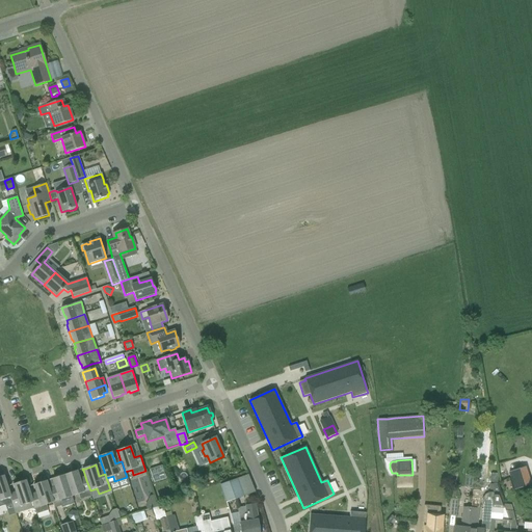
[(163,466),(151,468),(153,481),(165,479),(163,466)]
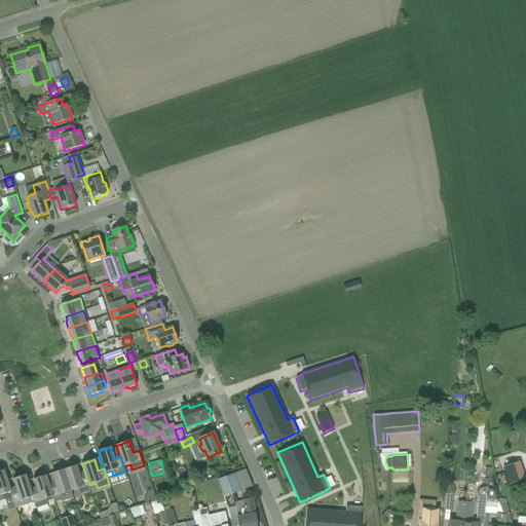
[(519,462),(503,467),(508,484),(524,480),(519,462)]
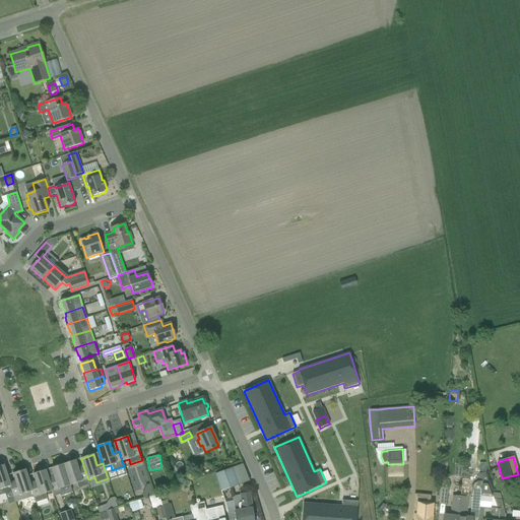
[(77,483),(78,489),(90,484),(88,479),(84,469),(78,471),(75,460),(73,461),(65,464),(65,463),(63,464),(70,485),(77,483)]
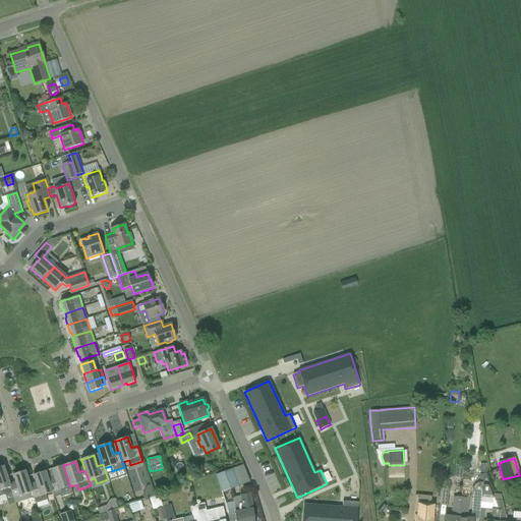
[(55,480),(49,481),(52,493),(53,495),(62,491),(64,488),(70,486),(63,465),(61,466),(53,468),(51,469),(55,480)]
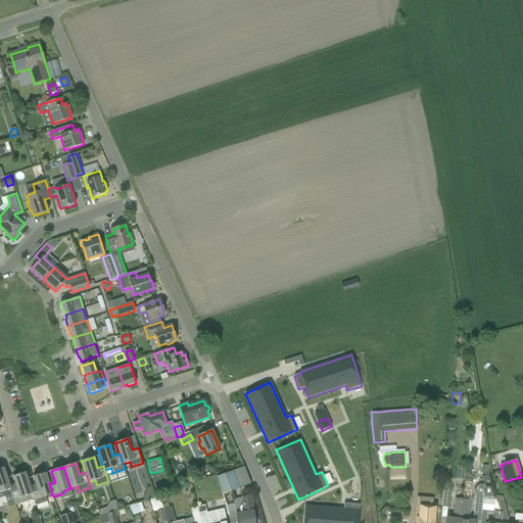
[(217,477),(223,494),(250,484),(244,467),(217,477)]
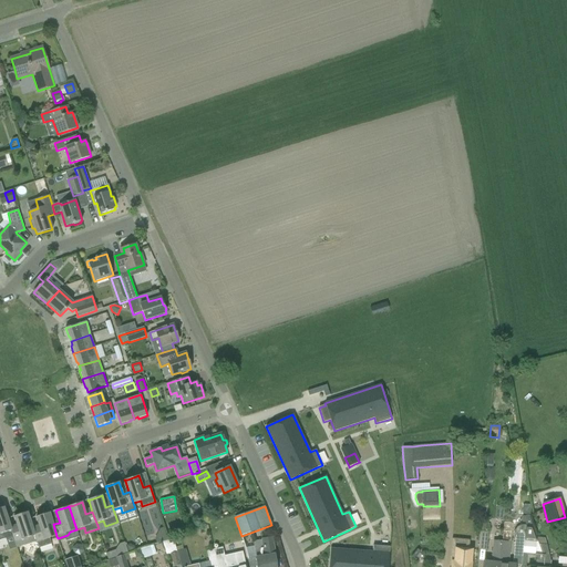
[(0,540),(6,538),(13,536),(11,531),(8,518),(4,507),(1,507),(1,508),(0,508),(0,540)]
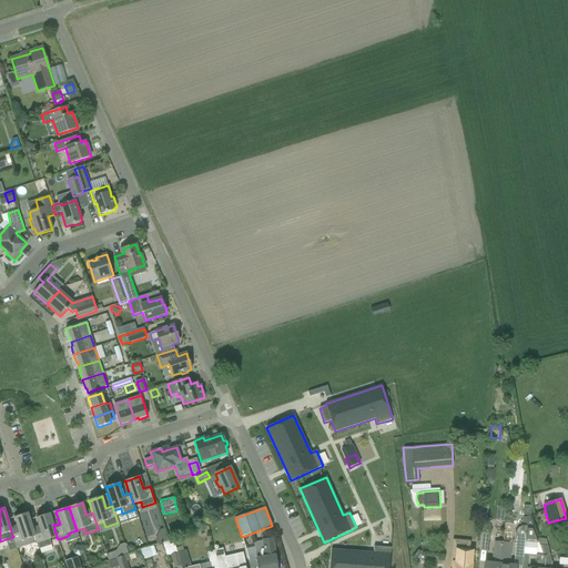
[(17,548),(37,543),(33,531),(30,520),(28,513),(26,514),(17,517),(13,517),(18,529),(11,531),(17,548)]
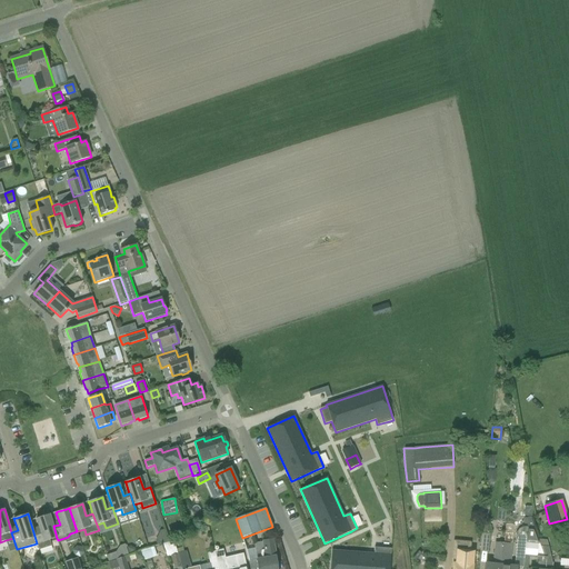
[(37,543),(39,550),(52,546),(50,540),(57,538),(53,526),(50,515),(47,515),(48,516),(38,518),(36,519),(40,530),(33,532),(37,543)]
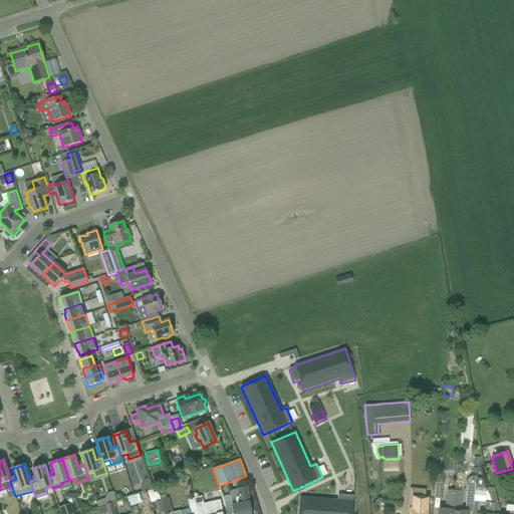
[(484,513),(472,513),(492,513),(493,503),(492,503),(486,487),(482,477),(479,468),(477,468),(476,476),(473,501),(473,503),(485,504),(484,507),(484,508),(486,509),(485,513),(484,513)]
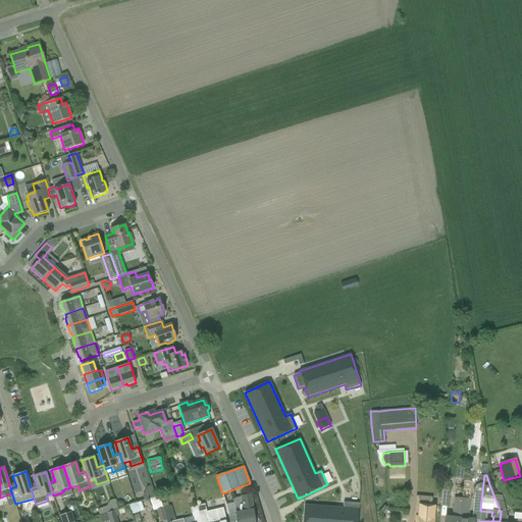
[(201,482),(194,482),(196,500),(203,499),(201,482)]
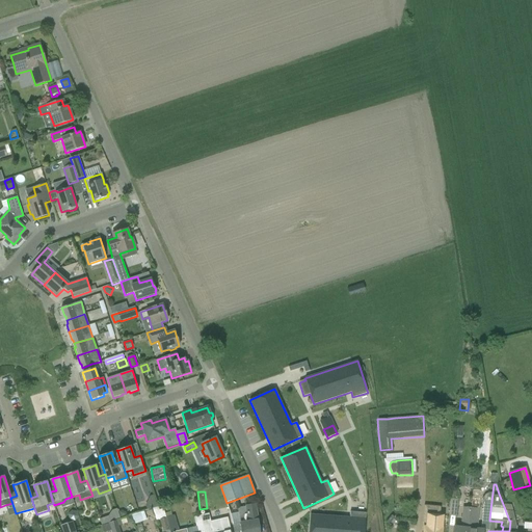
[(482,519),(489,519),(493,493),(490,493),(487,493),(486,494),(484,496),(482,499),(483,502),(482,519)]
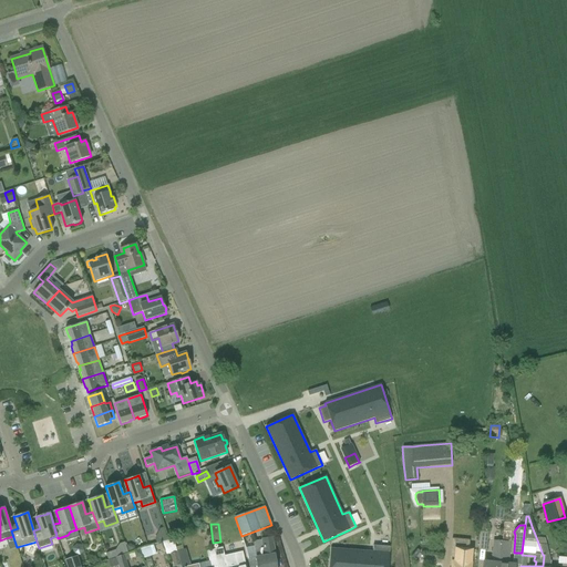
[(155,538),(157,544),(167,539),(164,528),(160,529),(156,538),(155,538)]
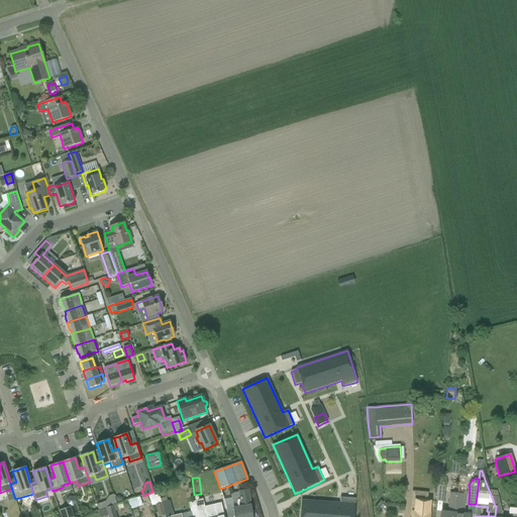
[(436,501),(443,502),(444,486),(437,485),(437,486),(436,501)]
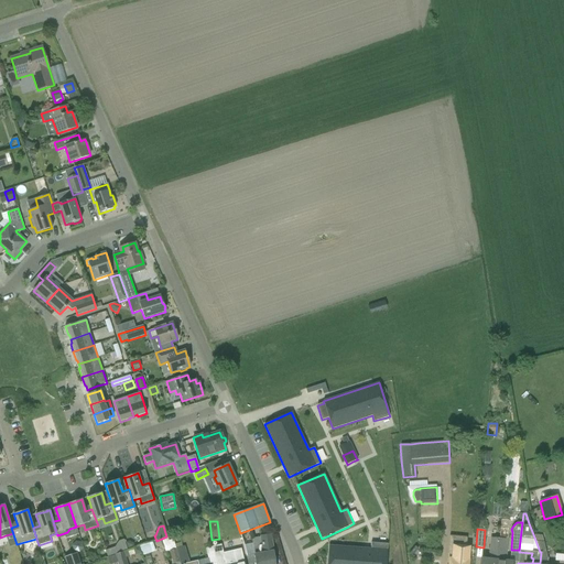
[(274,563),(271,534),(260,537),(260,538),(251,539),(252,544),(245,545),(248,563),(274,563)]
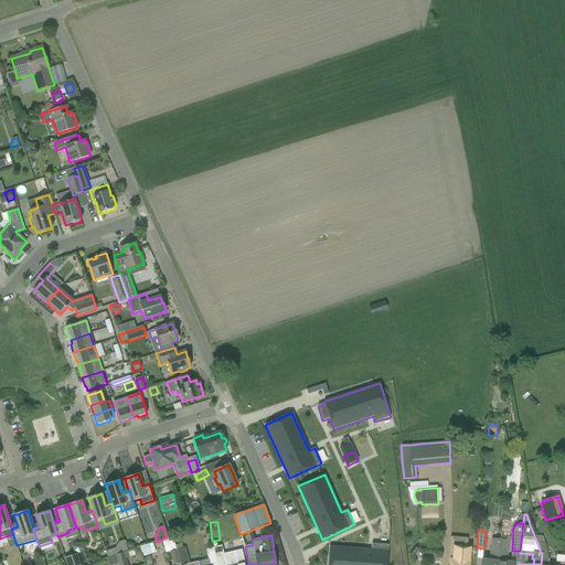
[(535,536),(534,535),(541,553),(542,553),(541,564),(547,564),(548,560),(546,553),(543,536),(535,536)]
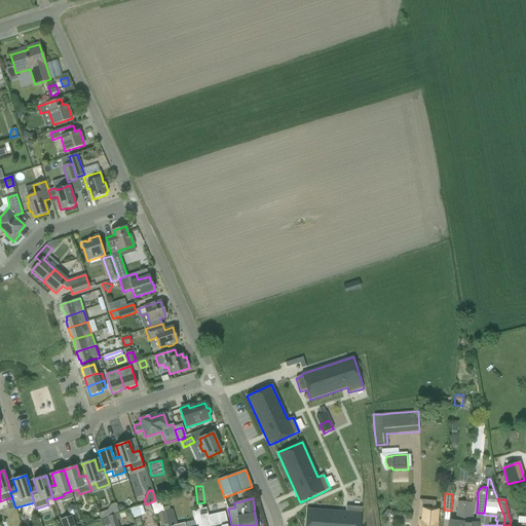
[(448,525),(462,525),(464,502),(457,501),(457,510),(456,518),(456,522),(449,522),(448,525)]
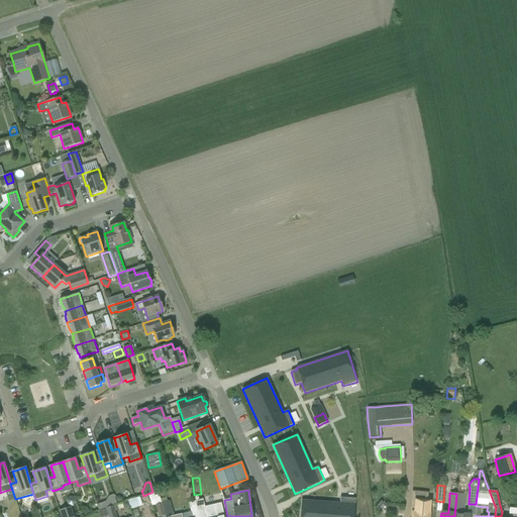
[(454,516),(469,516),(470,515),(463,514),(466,495),(456,494),(454,516)]
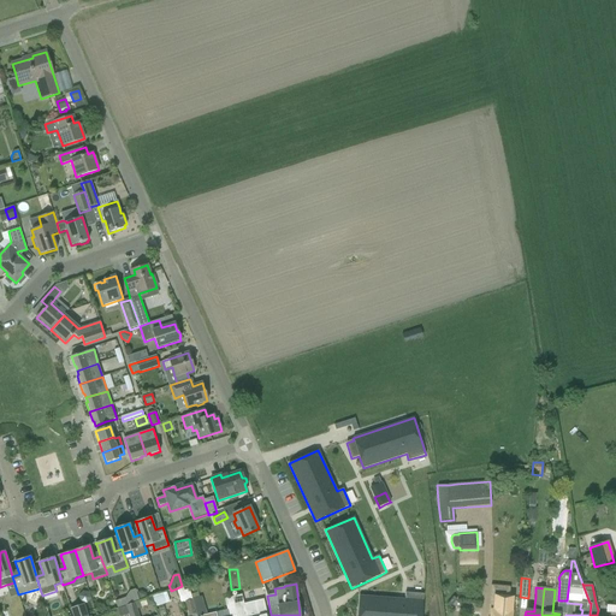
[(126,596),(130,604),(138,600),(135,593),(126,596)]
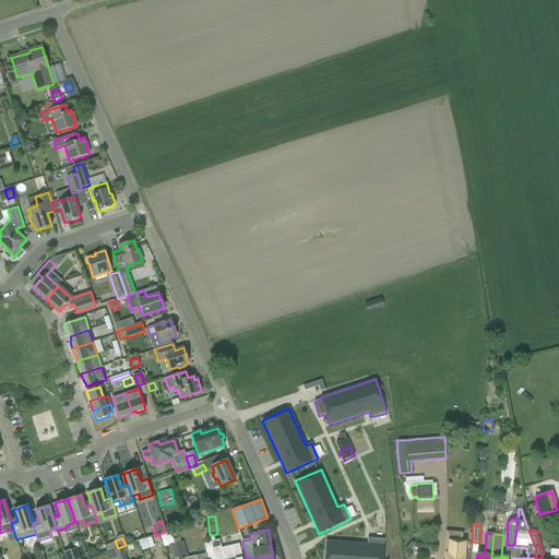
[(166,540),(163,540),(164,548),(167,547),(170,558),(171,558),(174,558),(178,558),(178,557),(175,545),(173,538),(166,540)]
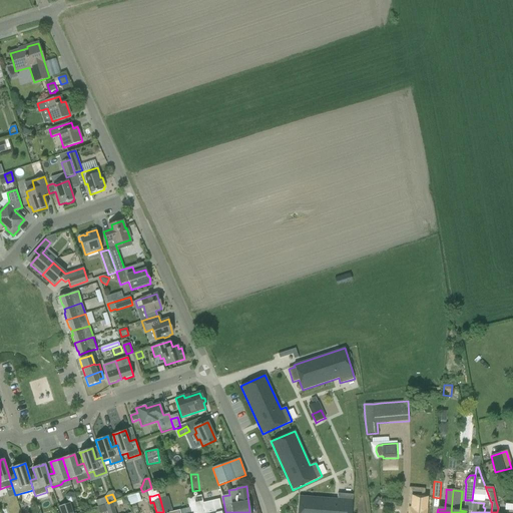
[(352,500),(353,495),(338,494),(337,499),(299,496),(298,512),(351,512),(353,500),(352,500)]
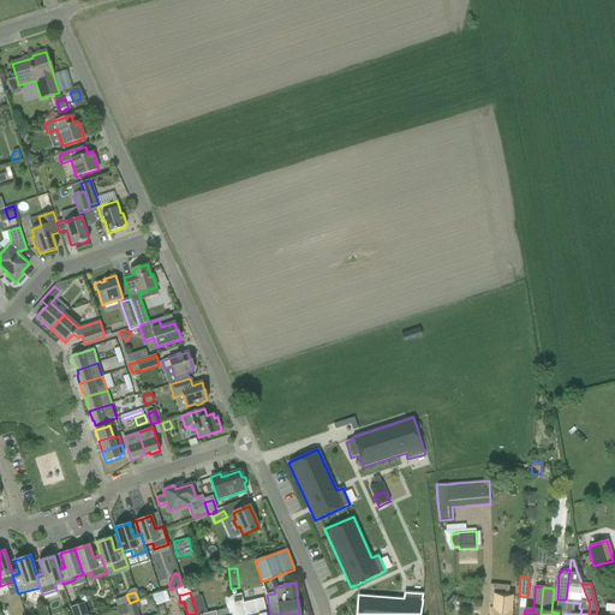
[(240,595),(231,597),(234,607),(236,614),(266,614),(266,613),(264,605),(263,599),(243,604),(240,595)]
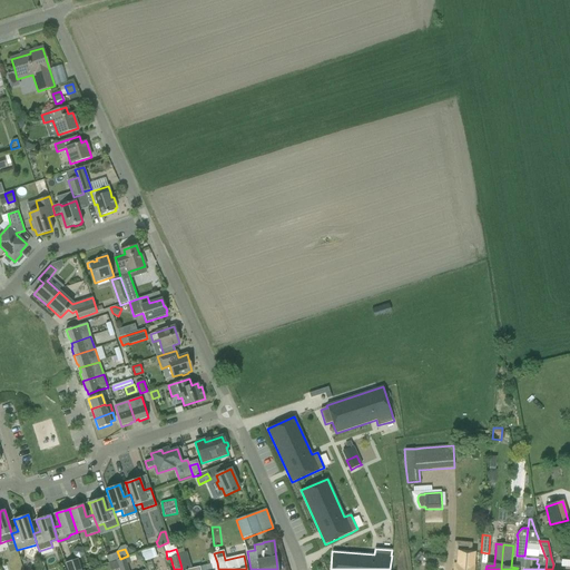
[(135,554),(137,562),(144,559),(141,552),(135,554)]
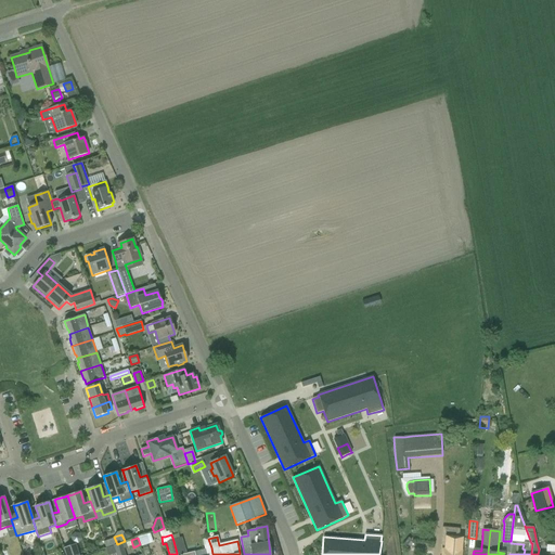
[(181,538),(173,541),(177,553),(185,551),(181,538)]
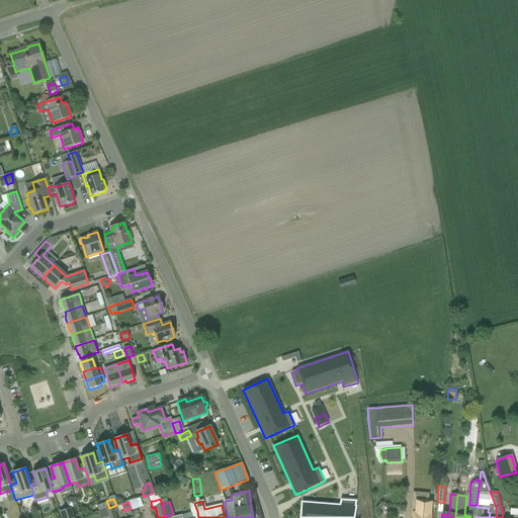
[(411,517),(430,517),(430,515),(429,515),(430,504),(419,503),(418,514),(412,513),(411,517)]
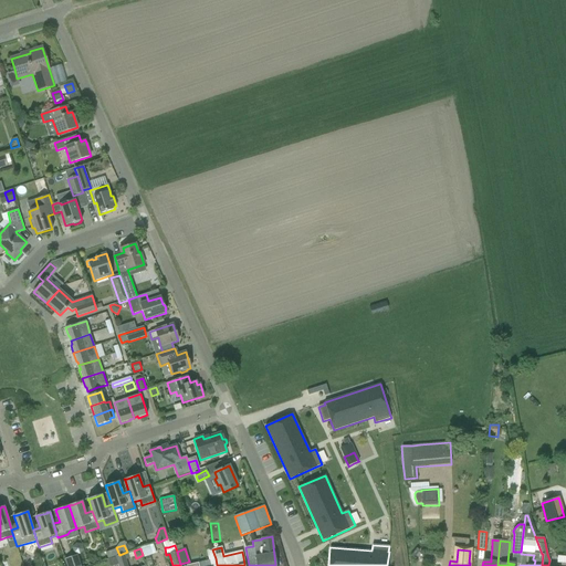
[(145,565),(144,565),(126,565),(125,559),(130,558),(128,553),(124,555),(123,554),(115,556),(115,557),(117,563),(117,565),(145,565)]
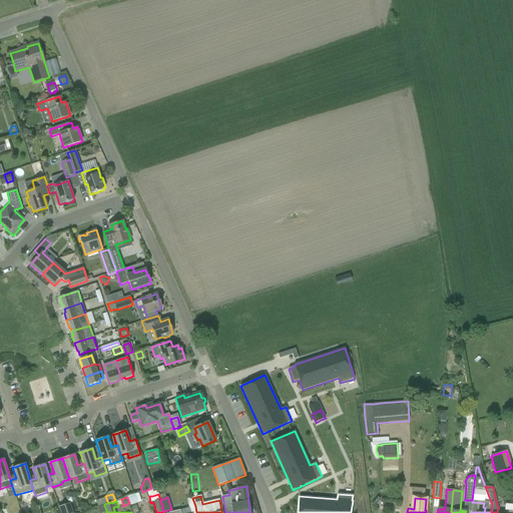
[(73,512),(70,503),(59,507),(61,512),(60,512),(75,512),(73,512)]
